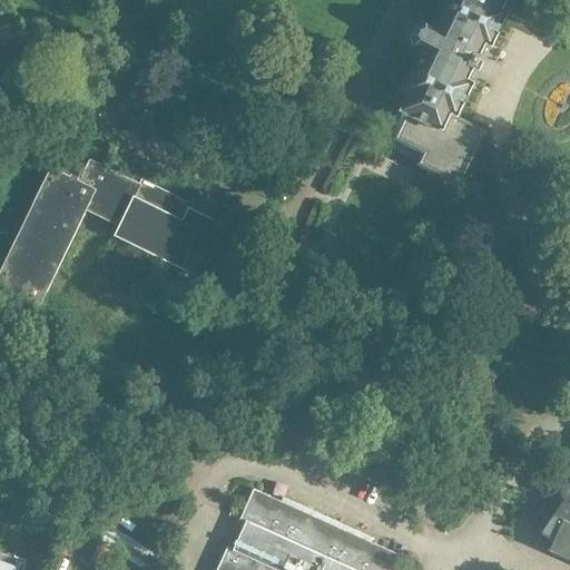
[(394,140),(396,141),(394,146),(394,147),(394,149),(395,150),(395,153),(396,153),(397,154),(410,160),(413,161),(415,160),(416,160),(418,159),(419,158),(421,154),(423,155),(418,167),(459,186),(484,134),(458,120),(474,85),(468,82),(471,75),(481,56),(484,48),(491,51),(508,16),(536,29),(549,0),(446,0),(433,29),(424,26),(415,29),(410,39),(414,49),(422,52),(401,95),(408,98),(400,114),(406,117),(394,140)]
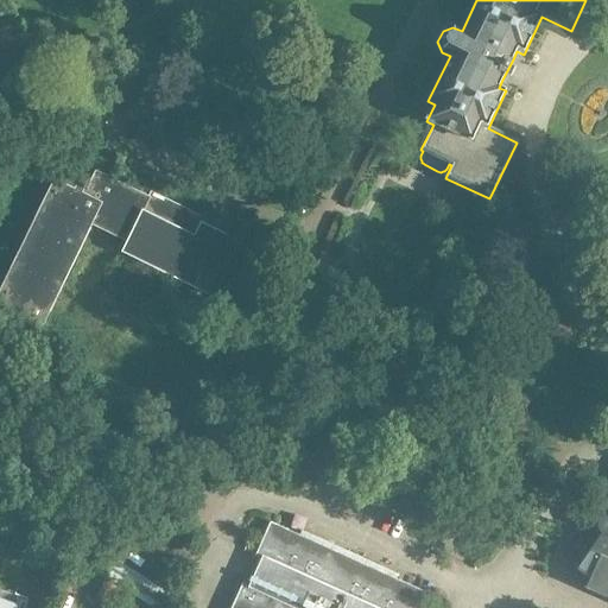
[(55,182),(0,292),(0,314),(19,324),(23,317),(43,325),(52,306),(92,226),(127,244),(122,254),(214,298),(241,244),(215,230),(216,226),(151,194),(149,198),(96,172),(90,184),(87,183),(83,190),(87,191),(84,196),(81,195),(80,197),(75,195),(76,192),(55,182)]
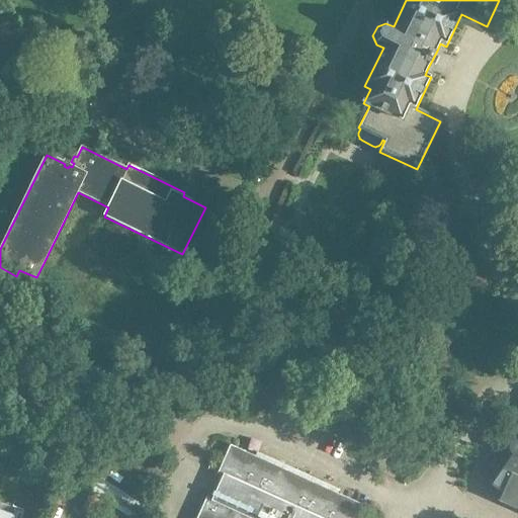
[(513,456),(492,486),(503,494),(499,503),(517,511),(517,441),(516,441),(513,442),(511,444),(509,447),(509,450),(510,453),(511,454),(513,456)]
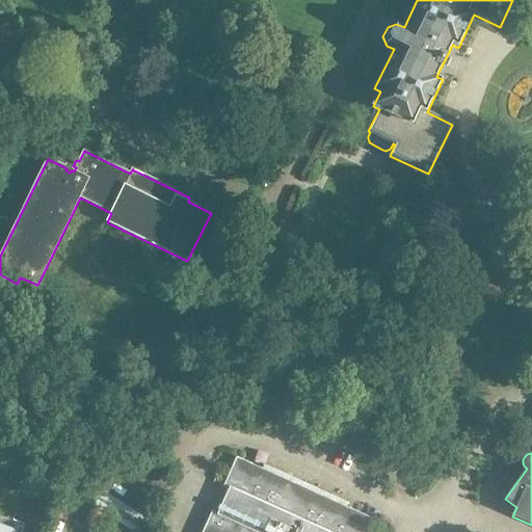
[(366,531),(372,520),(237,457),(223,487),(229,489),(217,513),(212,511),(203,531),(366,531)]
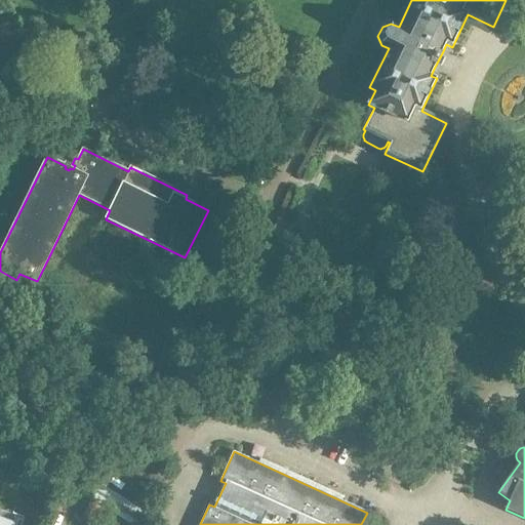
[(55,511),(65,515),(72,496),(63,493),(55,511)]
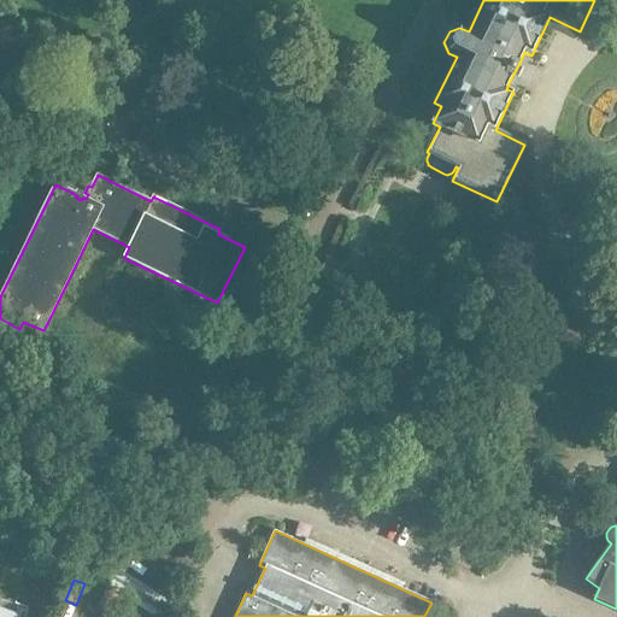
[(0,616),(17,616),(19,613),(0,605),(0,616)]
